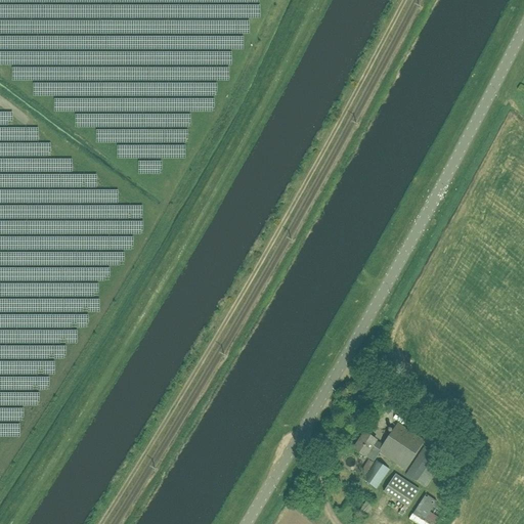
[(424,442),(397,425),(382,448),(375,443),(376,442),(364,434),(353,450),(365,459),(365,457),(374,463),(380,453),(405,471),(424,442)]
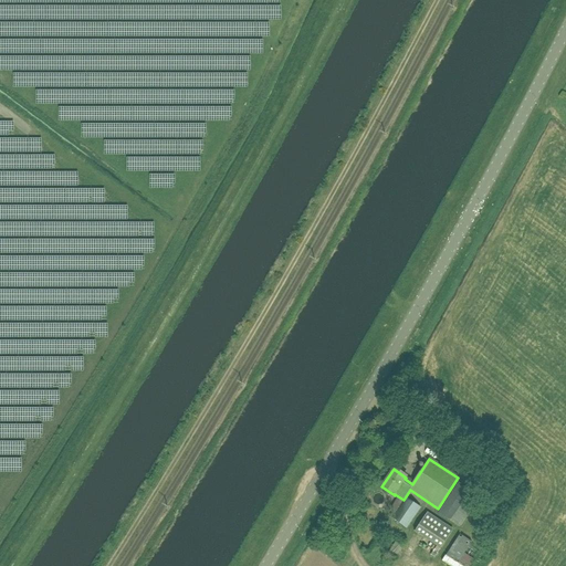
[(480,499),(458,483),(437,513),(460,528),(480,499)]
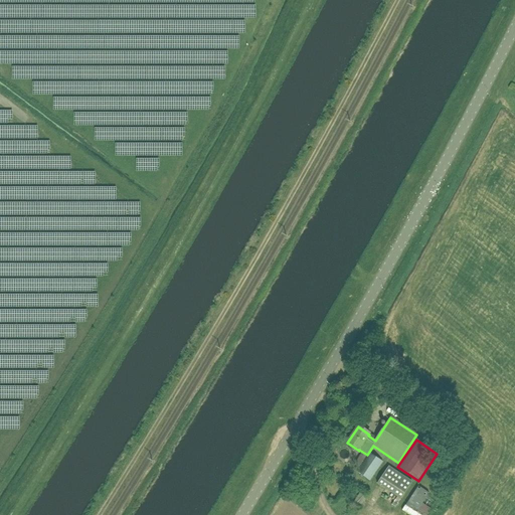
[(382,463),(368,454),(355,472),(369,482),(382,463)]
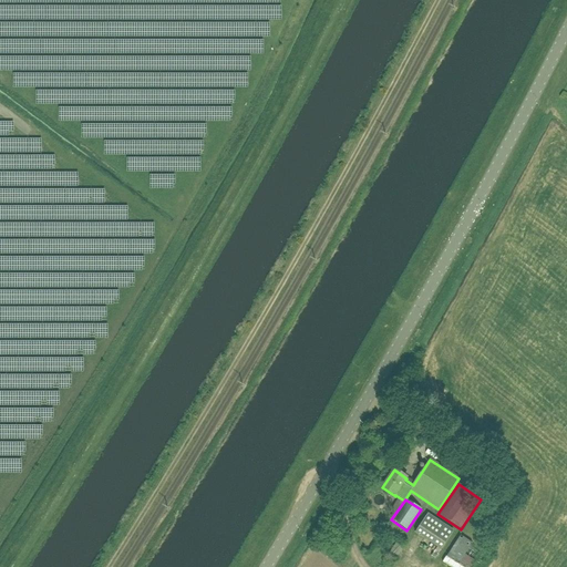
[(453,532),(428,514),(414,534),(441,550),(453,532)]
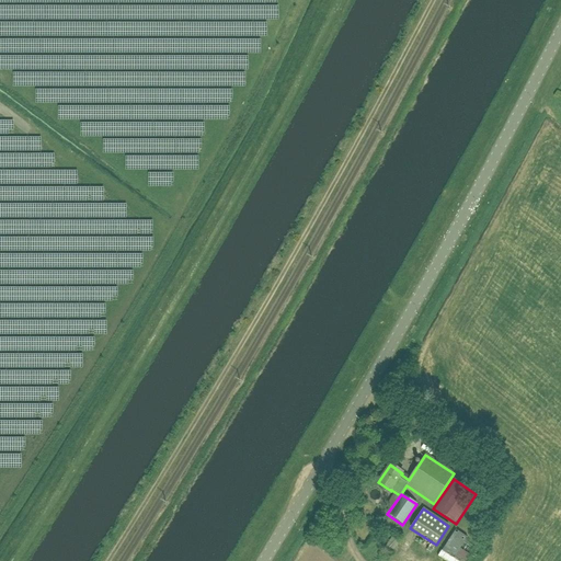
[(467,538),(455,530),(441,552),(453,560),(467,538)]
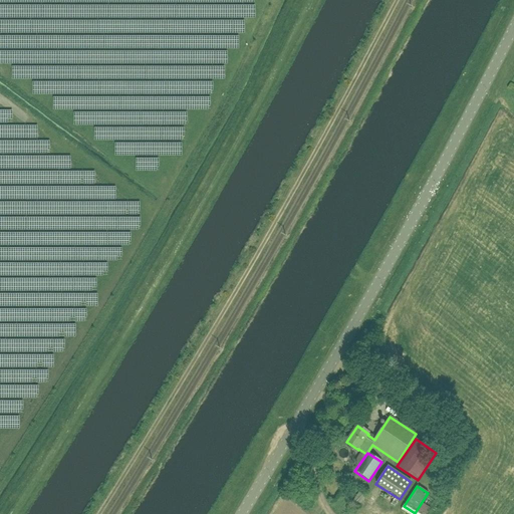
[(426,501),(418,511),(422,513),(428,513),(434,507),(426,501)]
